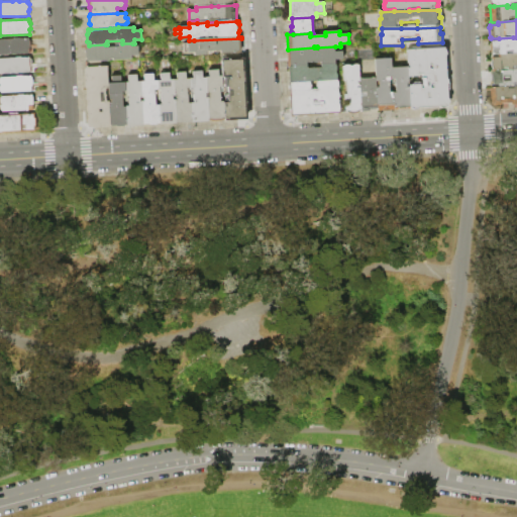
[(516,54),(513,55),(513,52),(507,52),(507,55),(499,56),(493,56),(493,54),(491,54),(491,43),(492,43),(492,41),(499,40),(499,38),(513,37),(513,39),(516,38),(516,54)]
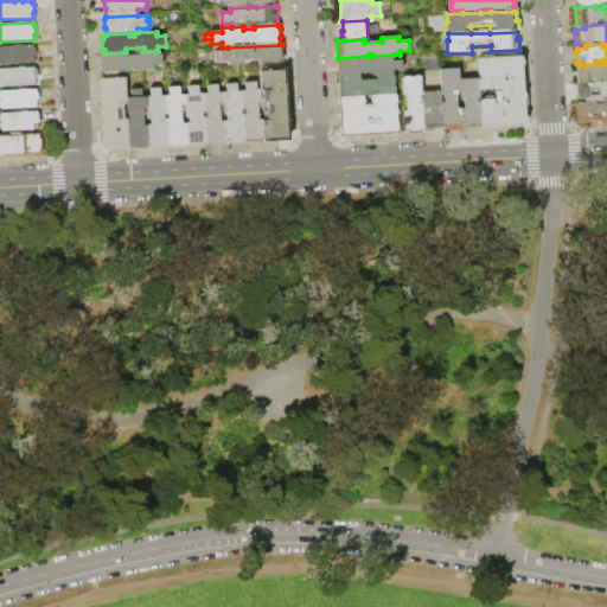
[(0,46),(17,46),(18,45),(24,45),(25,46),(34,45),(36,48),(37,49),(37,56),(36,57),(36,64),(0,64),(0,46)]
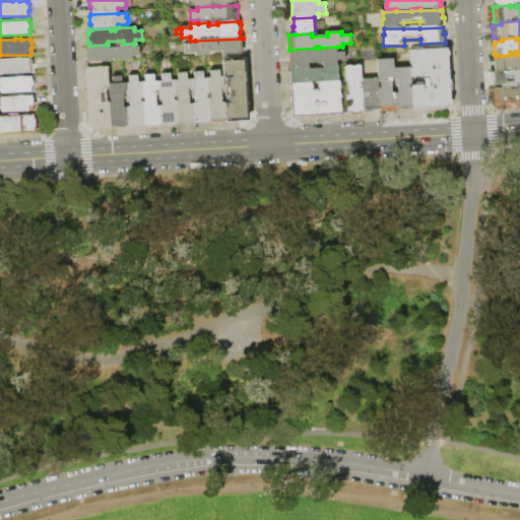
[(243,39),(244,54),(222,54),(222,52),(214,52),(214,56),(196,56),(195,53),(185,54),(184,44),(189,44),(195,43),(195,41),(243,39)]
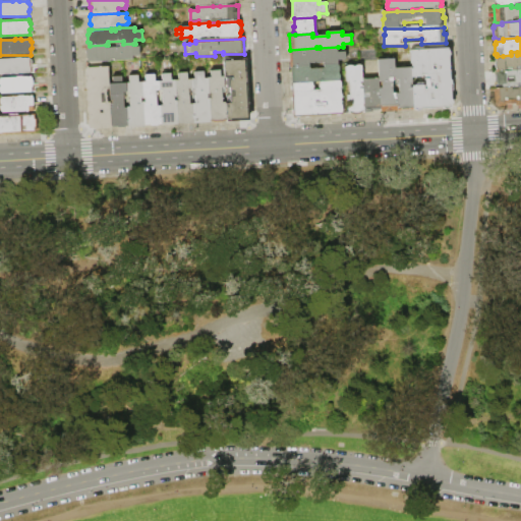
[(87,46),(90,46),(106,45),(106,49),(121,48),(121,45),(123,44),(133,44),(133,47),(140,47),(140,57),(134,57),(134,61),(115,62),(115,59),(111,59),(111,62),(103,62),(88,62),(88,60),(87,59),(87,51),(87,50),(87,46)]
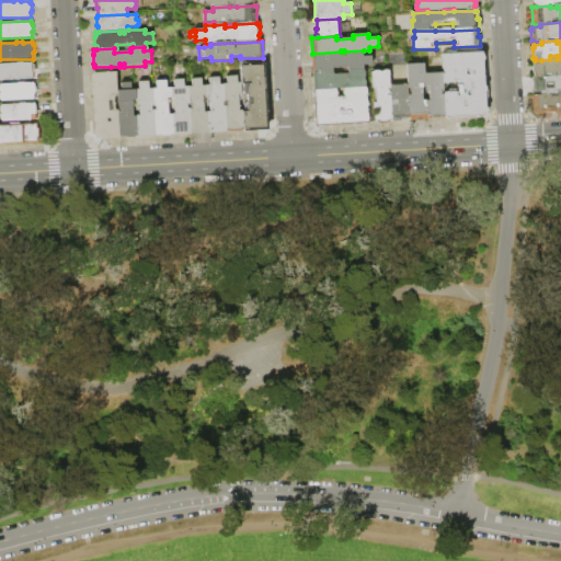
[(311,54),(312,54),(341,52),(341,55),(344,55),(344,56),(346,56),(346,54),(345,54),(344,52),(364,50),(364,56),(374,56),(374,65),(365,65),(365,70),(348,71),(348,68),(334,68),(334,71),(312,72),(311,54)]
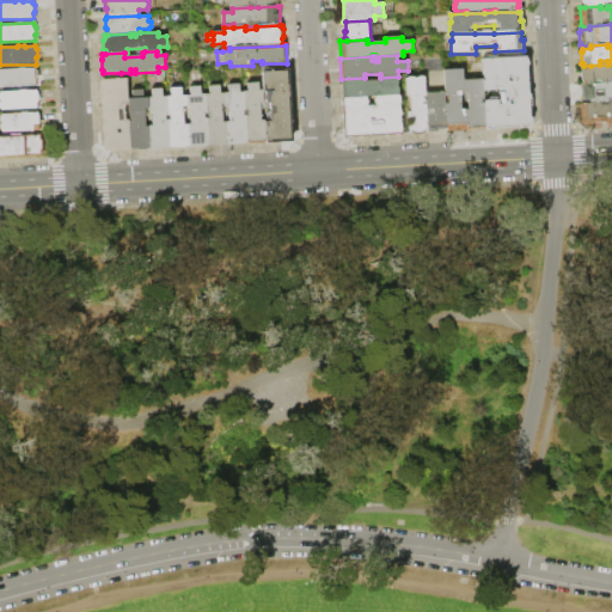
[(482,59),(527,57),(527,60),(528,61),(528,66),(527,67),(528,93),(531,95),(531,99),(530,101),(530,117),(532,118),(532,122),(531,124),(531,127),(527,128),(527,129),(522,129),(520,128),(496,129),(496,130),(494,132),(489,132),(488,130),(488,129),(485,129),(484,103),(484,102),(499,101),(500,105),(501,105),(501,89),(496,89),(497,91),(484,92),(483,81),(485,81),(484,75),(483,75),(482,59)]
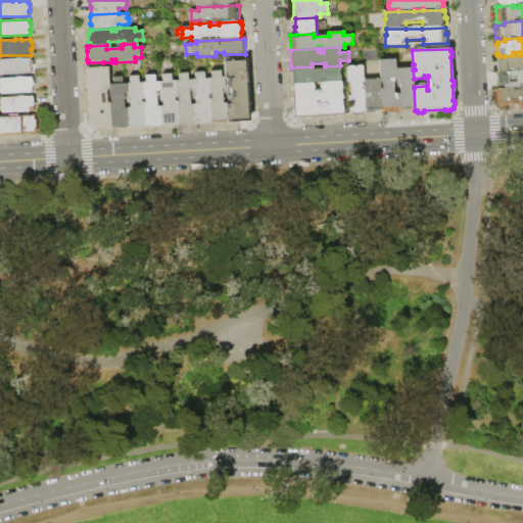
[(522,54),(522,70),(514,72),(514,68),(507,69),(507,72),(498,73),(498,72),(498,68),(496,66),(497,64),(497,60),(497,58),(500,58),(505,58),(505,56),(513,55),(519,55),(522,54)]
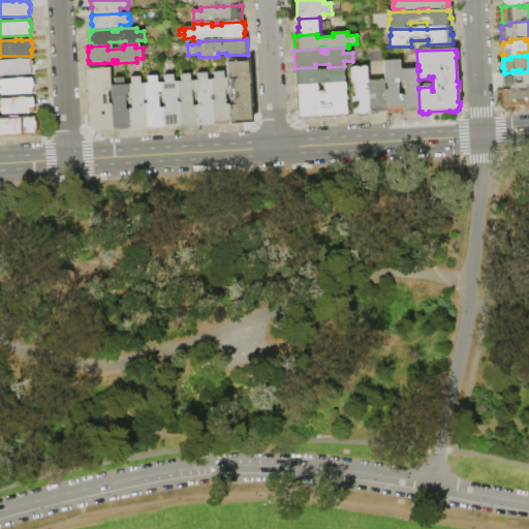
[(0,60),(31,59),(32,60),(33,63),(33,68),(31,70),(32,74),(1,76),(1,75),(0,74),(0,60)]
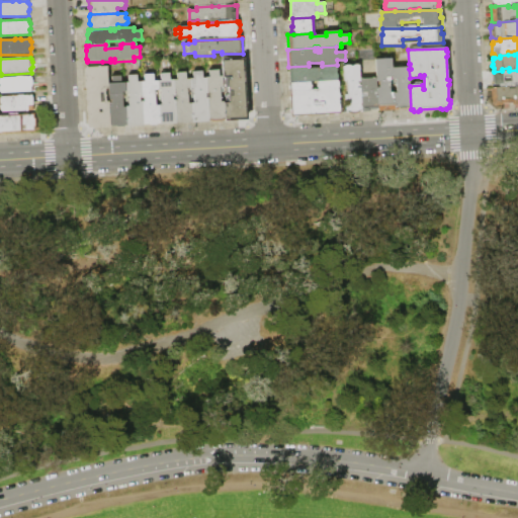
[(223,62),(241,60),(241,58),(245,58),(246,63),(247,64),(247,67),(246,67),(246,79),(247,80),(248,83),(247,83),(247,95),(248,97),(249,100),(248,101),(248,112),(249,112),(249,115),(248,115),(248,120),(226,121),(226,120),(225,103),(230,103),(229,87),(226,88),(225,78),(224,78),(224,77),(223,62)]
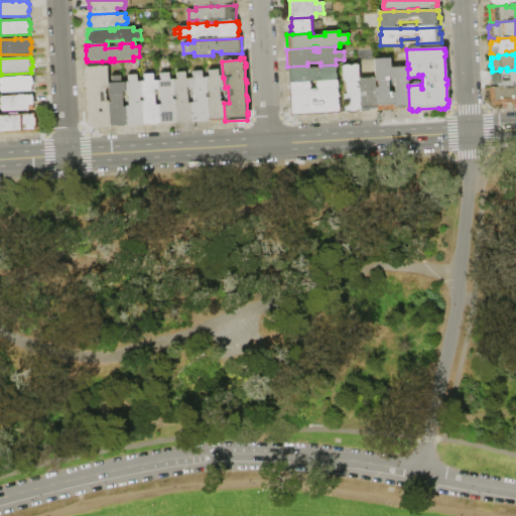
[(394,110),(390,110),(390,112),(382,112),(381,111),(377,111),(377,109),(376,88),(379,88),(378,82),(376,82),(376,78),(374,59),(391,58),(391,68),(392,78),(389,78),(390,93),(393,92),(393,93),(394,110)]
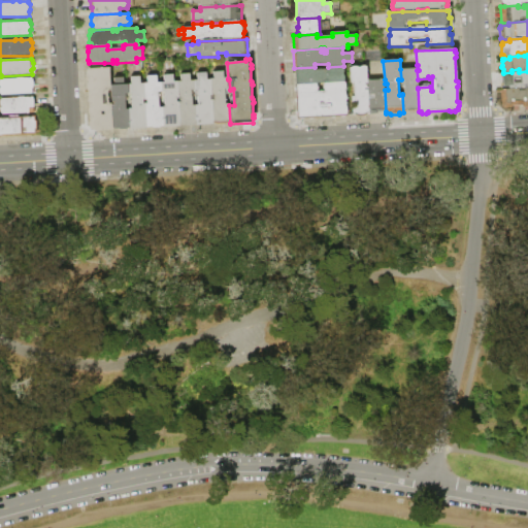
[(88,69),(89,69),(89,63),(104,63),(104,68),(111,67),(111,86),(111,91),(109,91),(108,93),(108,102),(109,104),(112,104),(113,129),(113,130),(111,130),(110,131),(106,131),(104,130),(100,130),(100,131),(95,131),(94,131),(91,131),(91,127),(90,127),(90,123),(91,121),(90,114),(89,113),(89,109),(90,108),(90,104),(88,103),(88,99),(89,97),(89,92),(87,91),(87,87),(89,85),(88,76),(87,76),(86,72),(88,70),(88,69)]
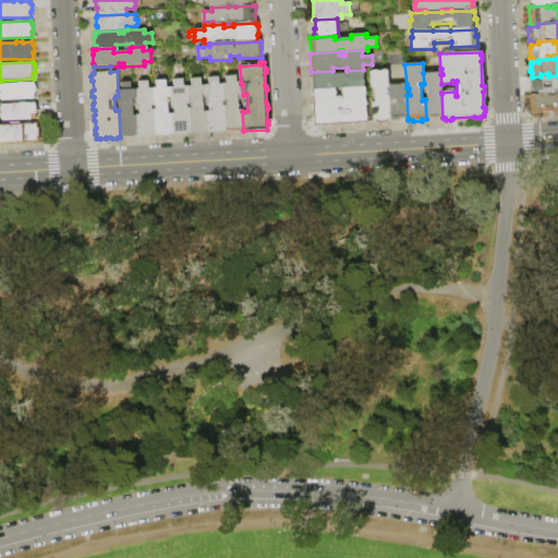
[(311,72),(332,71),(332,74),(347,73),(347,71),(363,70),(364,72),(364,76),(363,77),(363,79),(365,81),(364,85),(363,87),(343,88),(335,88),(313,88),(312,83),(312,82),(311,72)]
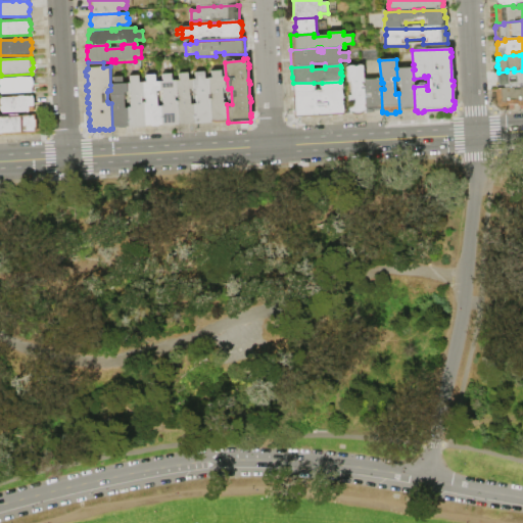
[(365,80),(365,83),(361,83),(362,89),(365,89),(366,112),(364,112),(364,113),(362,114),(360,115),(354,116),(353,115),(352,114),(351,113),(349,113),(348,96),(351,96),(350,82),(348,82),(347,67),(349,66),(353,66),(355,67),(358,66),(360,65),(362,65),(364,66),(365,80)]
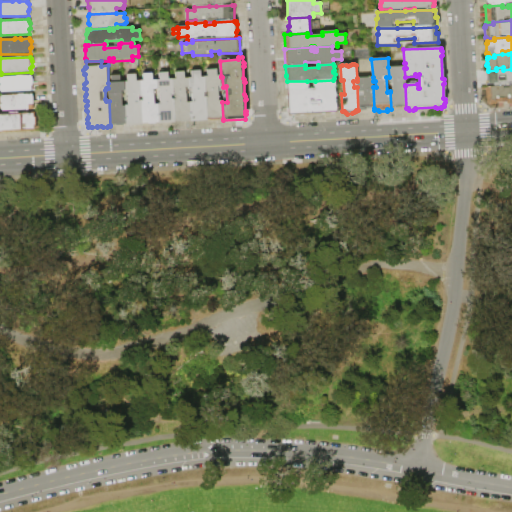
[(406,108),(391,109),(390,92),(392,92),(392,79),(389,79),(389,77),(388,67),(404,67),(404,68),(405,77),(405,84),(403,84),(404,86),(405,86),(406,108)]
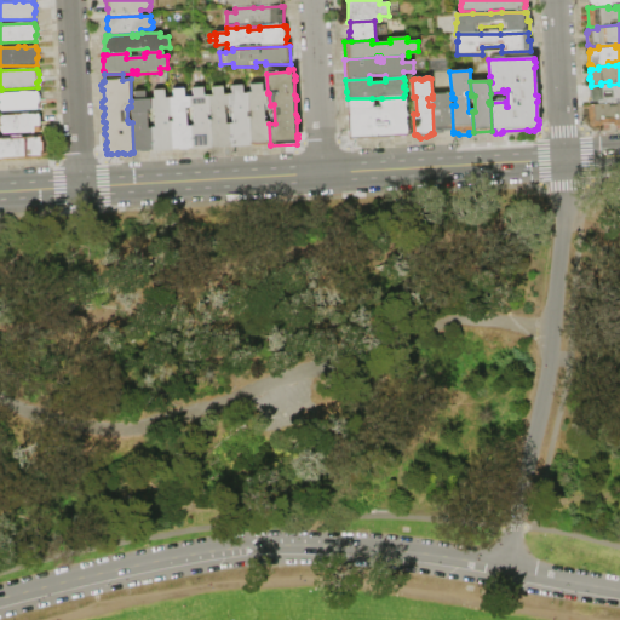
[(248,95),(248,93),(252,93),(251,85),(263,84),(264,92),(268,92),(268,93),(268,105),(264,105),(265,122),(269,122),(269,124),(270,144),(267,145),(254,147),(253,145),(251,145),(248,95)]
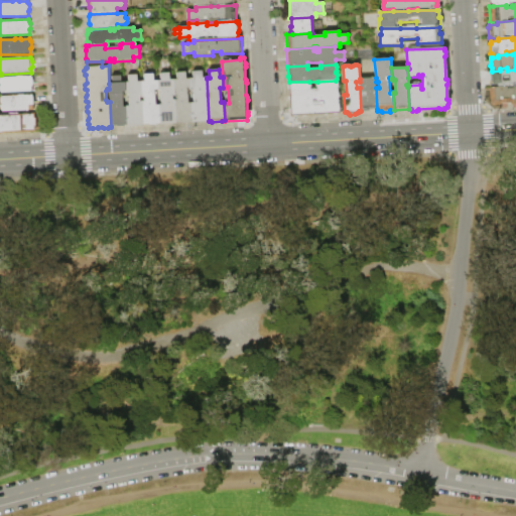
[(492,72),(500,71),(507,71),(515,70),(515,86),(514,87),(508,88),(492,89),(492,85),(493,85),(493,84),(492,84),(492,82),(491,82),(491,75),(493,75),(492,72)]
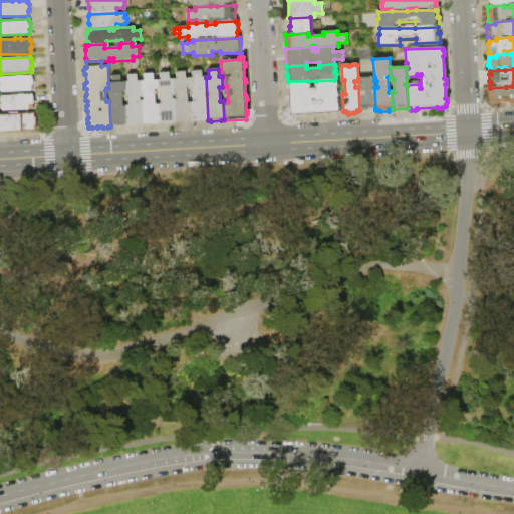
[(187,78),(193,78),(193,71),(202,70),(202,78),(206,78),(208,120),(208,121),(192,122),(192,120),(189,120),(188,102),(194,102),(193,87),(187,88),(187,78)]
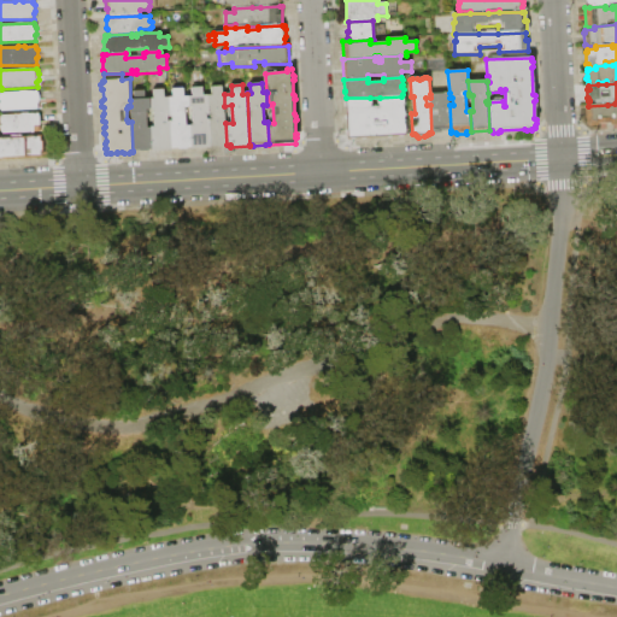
[(206,95),(212,95),(211,87),(223,86),(224,94),(224,106),(225,123),(227,145),(227,147),(218,147),(217,146),(211,146),(211,148),(209,148),(207,119),(211,119),(211,115),(207,116),(206,95)]
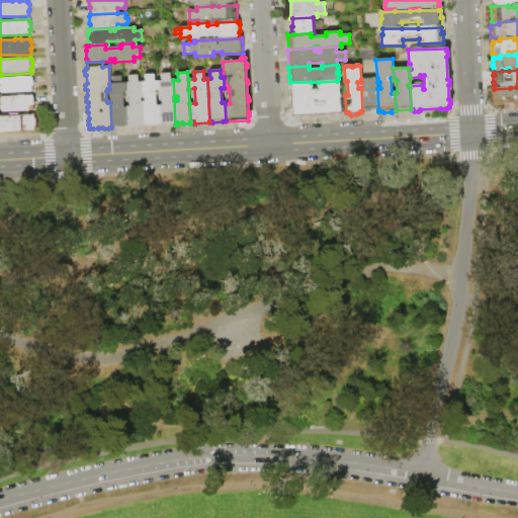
[(140,82),(145,82),(145,75),(154,74),(155,82),(157,82),(158,91),(156,91),(157,105),(159,105),(160,124),(158,125),(151,125),(150,124),(145,124),(145,126),(143,126),(142,102),(145,102),(145,98),(141,99),(140,82)]
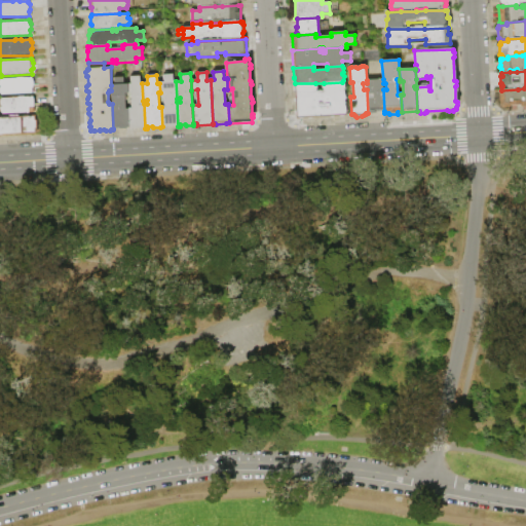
[(159,82),(164,82),(164,75),(174,75),(174,82),(176,81),(177,99),(177,102),(178,126),(163,127),(163,126),(162,126),(161,107),(164,107),(163,92),(160,92),(159,83),(159,82)]
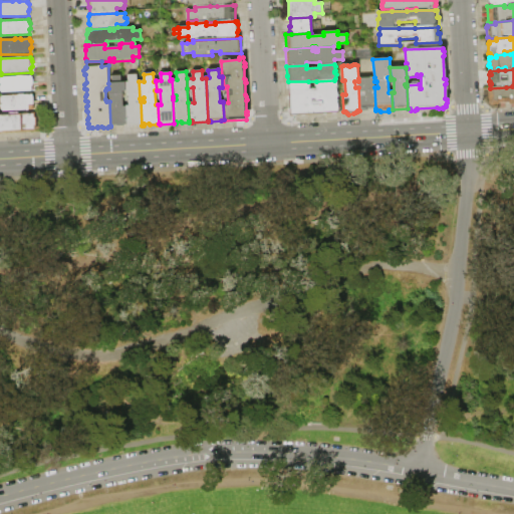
[(122,92),(122,82),(127,82),(127,75),(137,74),(138,82),(139,81),(140,98),(141,101),(142,125),(126,126),(126,124),(124,124),(123,107),(125,107),(125,105),(129,105),(127,92),(127,91),(125,91),(125,92),(122,92)]
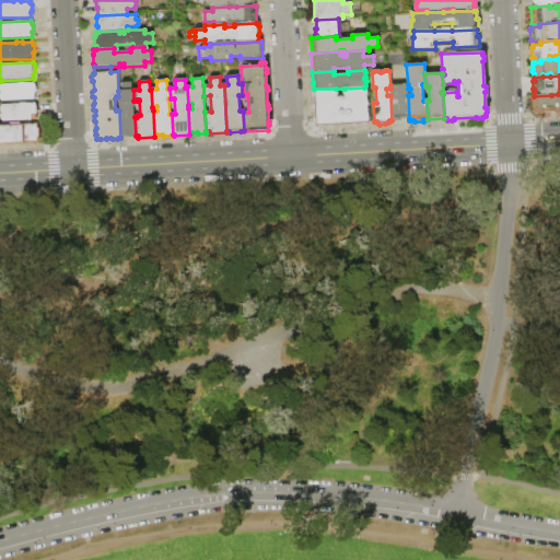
[(1,84),(18,83),(19,83),(24,82),(25,83),(34,83),(34,84),(35,85),(36,88),(36,91),(36,93),(34,95),(34,100),(1,102),(1,101),(0,98),(0,94),(1,94),(1,92),(0,91),(0,86),(1,85),(1,84)]
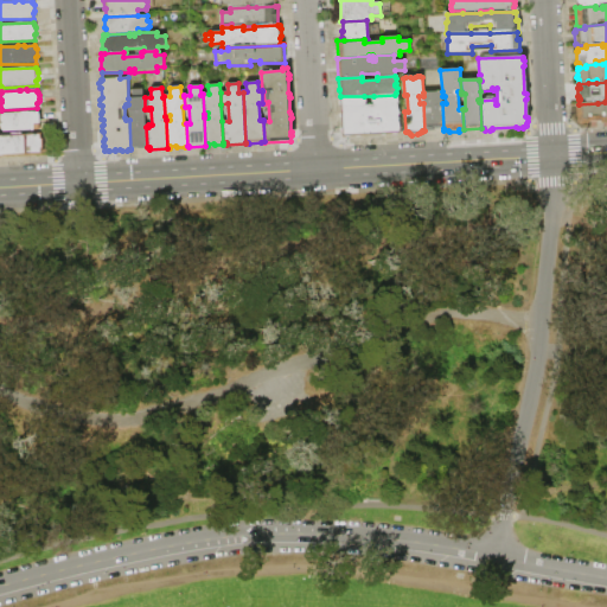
[(442,103),(443,128),(434,129),(434,132),(425,132),(425,131),(423,103),(423,96),(423,93),(442,91),(442,96),(442,103)]
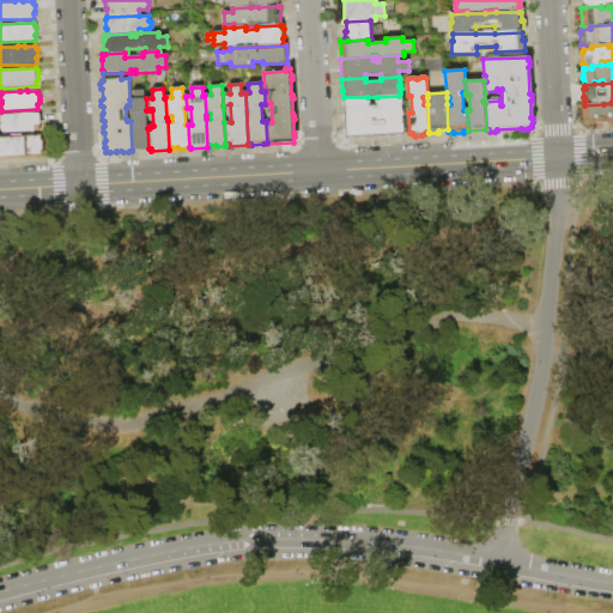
[(344,97),(368,97),(368,98),(369,101),(370,105),(368,107),(377,107),(376,104),(376,99),(377,98),(377,97),(399,96),(401,96),(402,98),(402,103),(401,103),(401,110),(402,111),(404,117),(402,120),(402,125),(404,126),(404,133),(405,133),(405,135),(400,135),(400,137),(395,138),(395,137),(389,137),(389,138),(386,138),(384,137),(365,138),(365,139),(359,140),(359,138),(354,138),(354,140),(345,140),(344,97)]
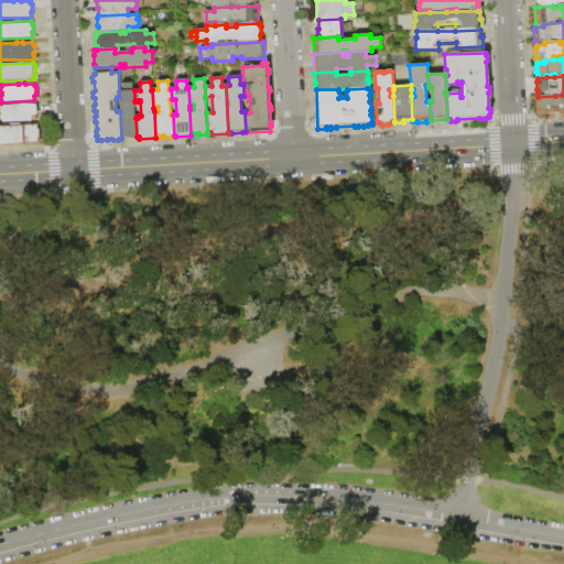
[(136,118),(137,137),(136,139),(129,139),(127,138),(121,138),(120,111),(119,97),(119,91),(134,90),(134,101),(136,118)]
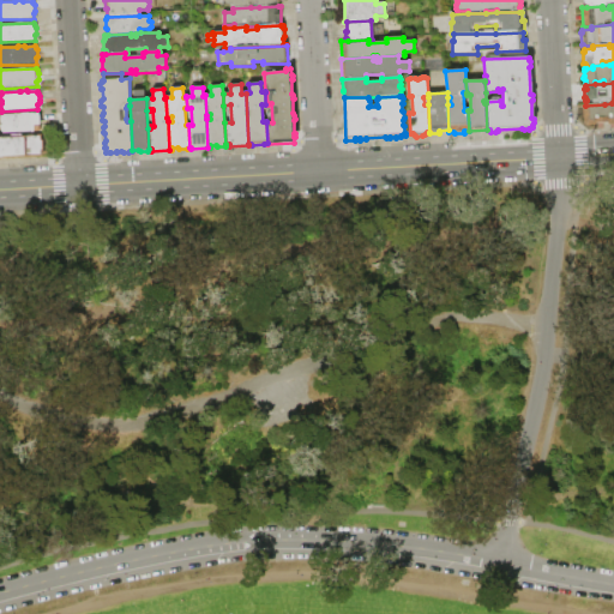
[(583,106),(585,106),(605,104),(605,106),(612,104),(612,103),(613,102),(613,125),(608,126),(608,122),(595,124),(595,126),(587,126),(584,124),(583,106)]
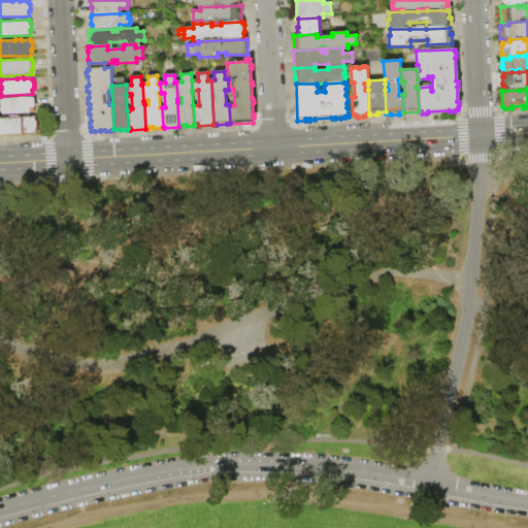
[(2,99),(19,98),(20,97),(24,97),(25,98),(33,97),(33,98),(36,100),(36,106),(35,107),(35,113),(3,114),(3,113),(1,112),(1,108),(3,107),(3,106),(1,105),(1,101),(2,100),(2,99)]
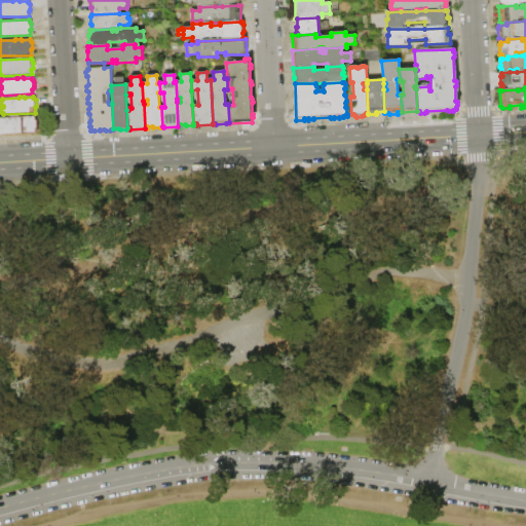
[(0,117),(36,116),(36,119),(37,121),(38,128),(37,129),(37,135),(0,136),(0,117)]
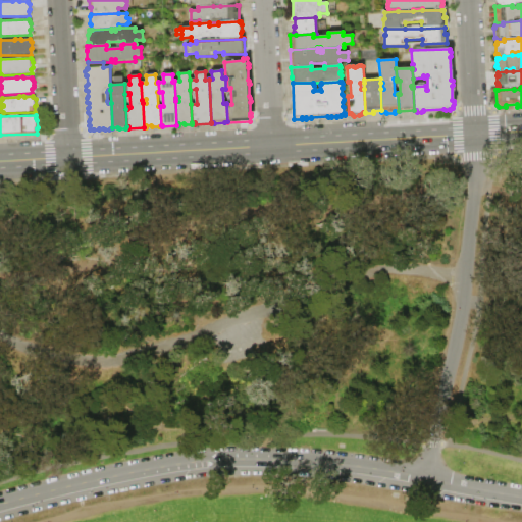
All buildings are outlined.
